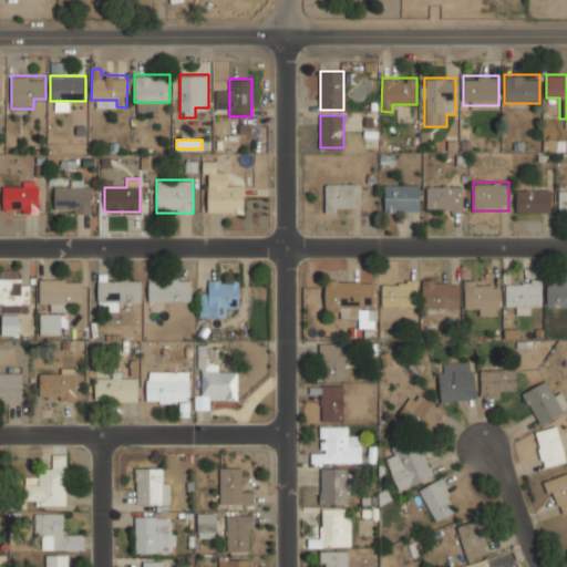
[(244,184),(207,184),(207,212),(244,212),(244,184)]
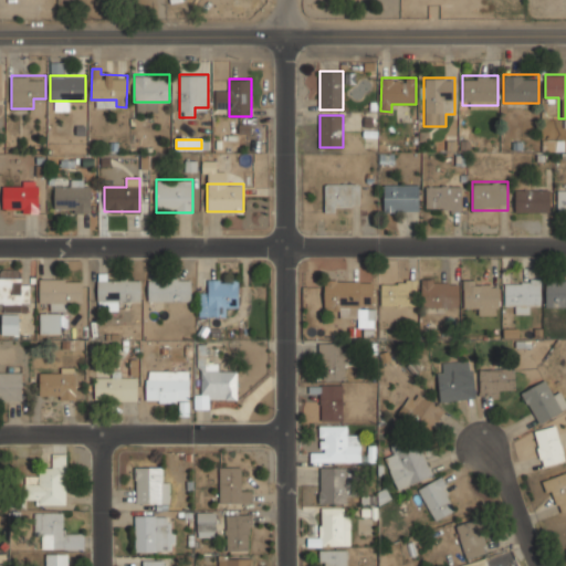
[(359,184),(325,184),(325,209),(359,209),(359,184)]
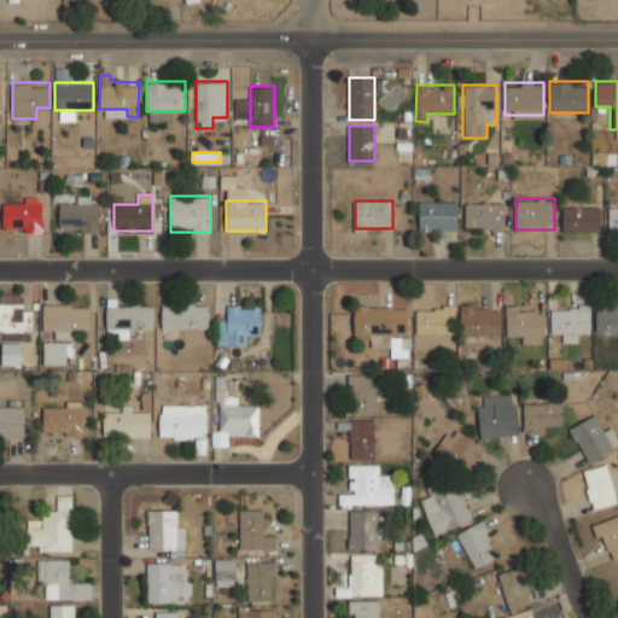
[(419,229),(458,229),(458,200),(419,200),(419,229)]
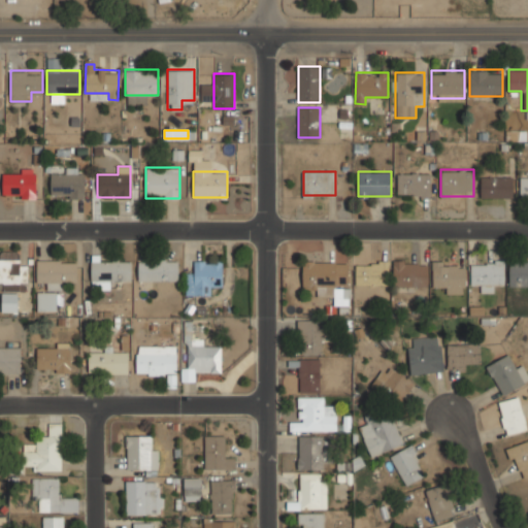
[(397,172),(397,197),(431,197),(431,172),(397,172)]
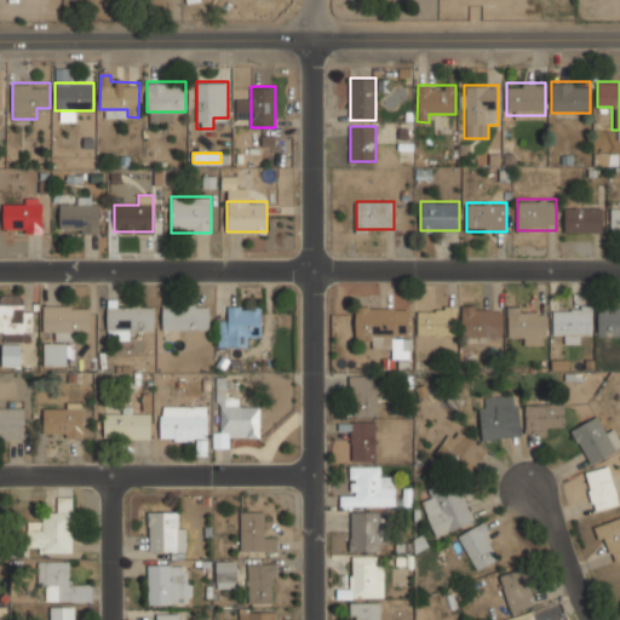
[(42,205),(4,205),(4,233),(42,233),(42,205)]
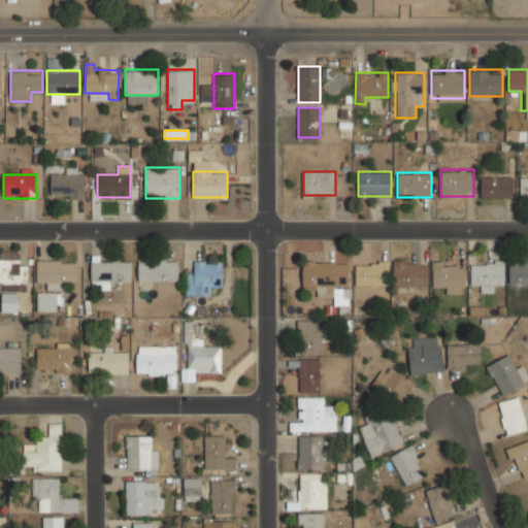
[(84,198),(84,174),(51,174),(51,198),(84,198)]
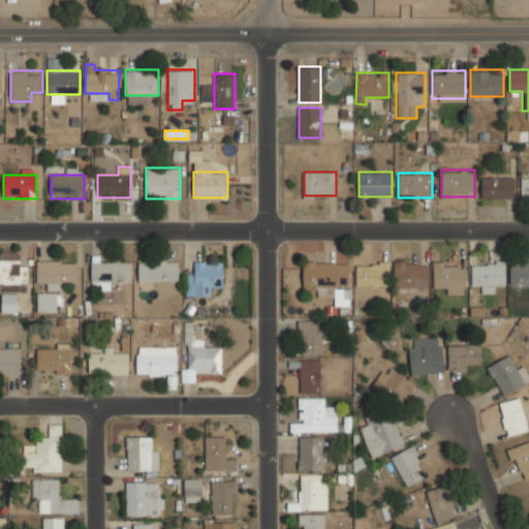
[(512,177),(481,177),(481,197),(512,197),(512,177)]
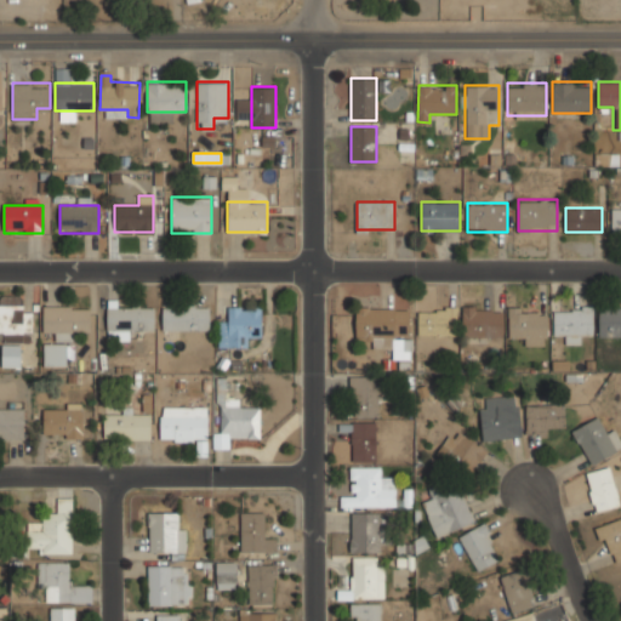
[(32,331),(32,308),(22,308),(22,296),(0,296),(0,340),(1,340),(23,340),(23,331),(32,331)]
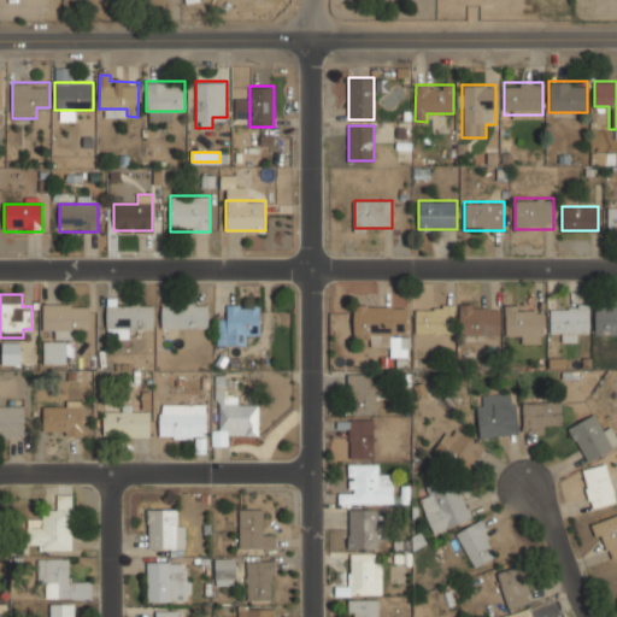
[(107,328),(153,328),(153,301),(107,301),(107,328)]
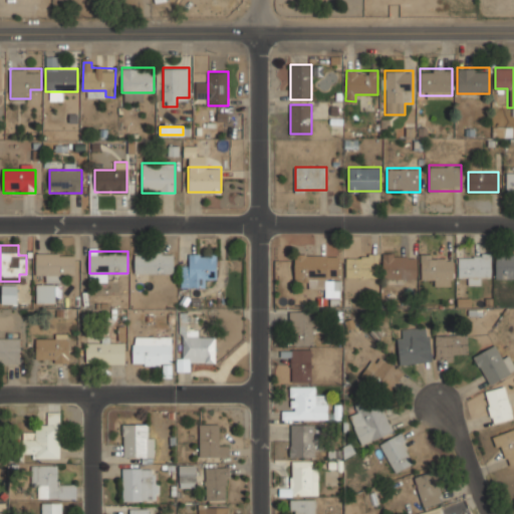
[(174,252),(135,252),(135,272),(174,272),(174,252)]
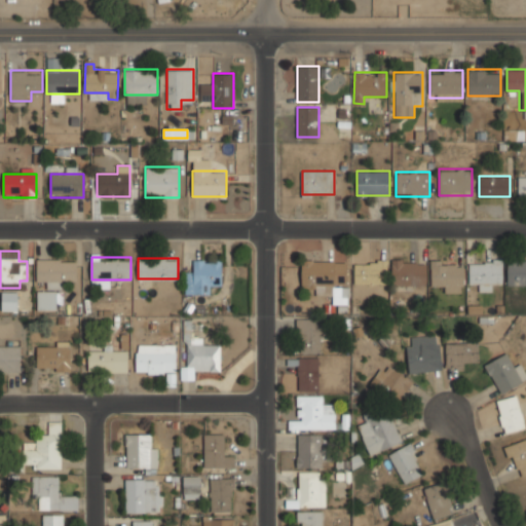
[(65,288),(65,279),(77,279),(77,259),(36,259),(36,279),(47,279),(47,288),(65,288)]
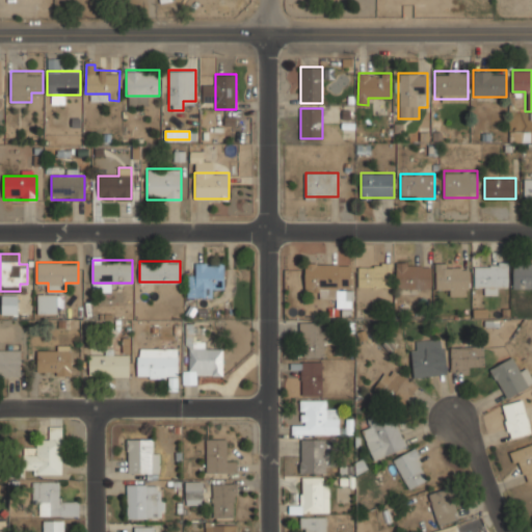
[(340,298),(340,289),(351,289),(351,263),(304,262),(304,289),(316,289),(316,297),(340,298)]
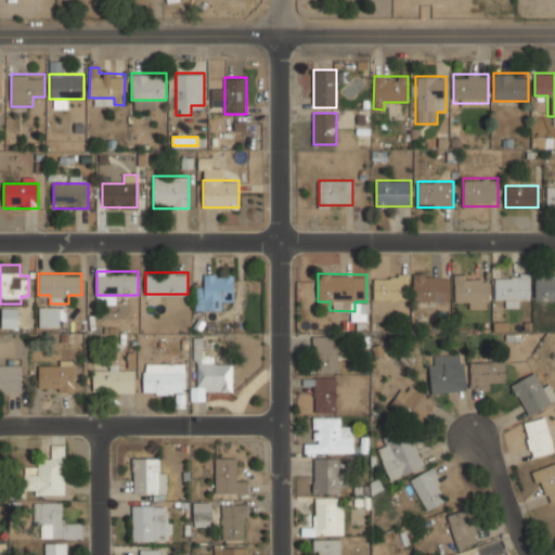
[(222,310),(222,298),(234,298),(234,274),(206,274),(206,285),(196,285),(196,310),(222,310)]
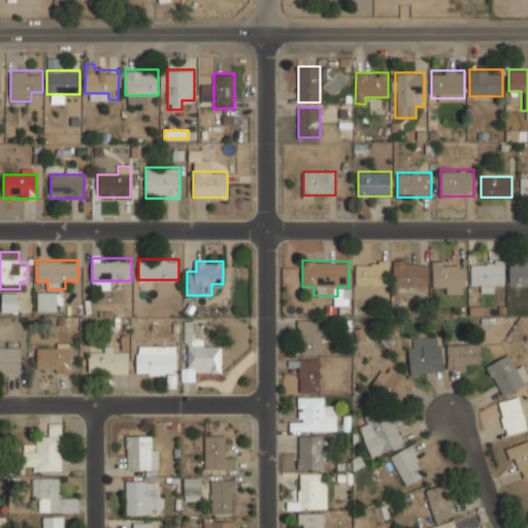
[(388,261),(355,261),(355,285),(388,285),(388,261)]
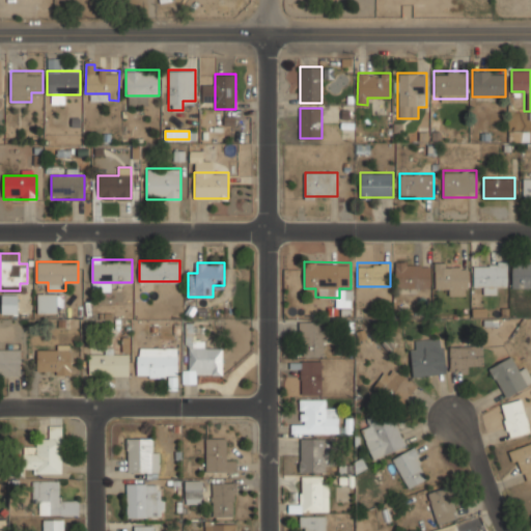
[(430,288),(430,262),(395,262),(395,288),(430,288)]
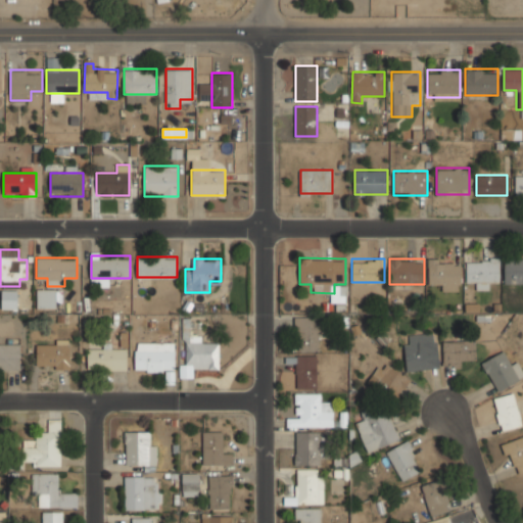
[(500,258),(467,258),(467,281),(477,281),(477,289),(489,289),(489,281),(500,281),(500,258)]
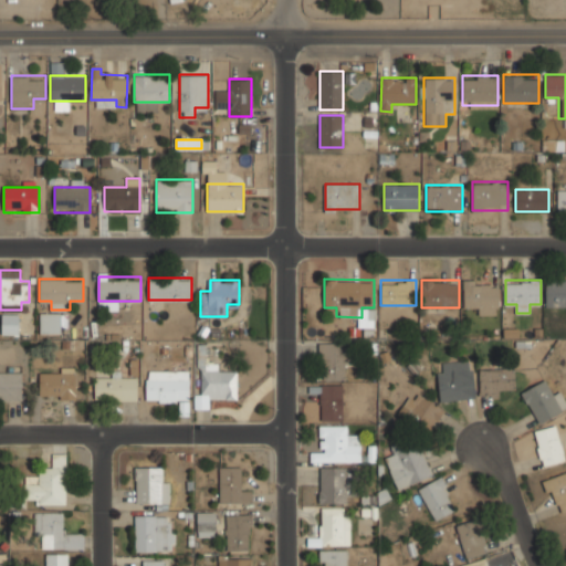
[(565,280),(545,280),(545,306),(565,306),(565,280)]
